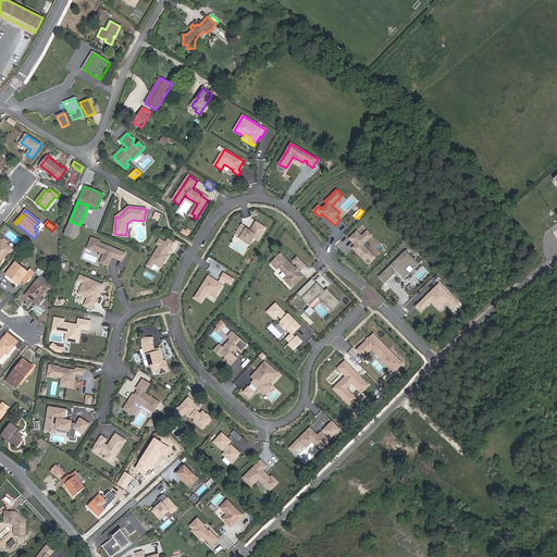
[(74,239),(79,225),(70,221),(63,235),(74,239)]
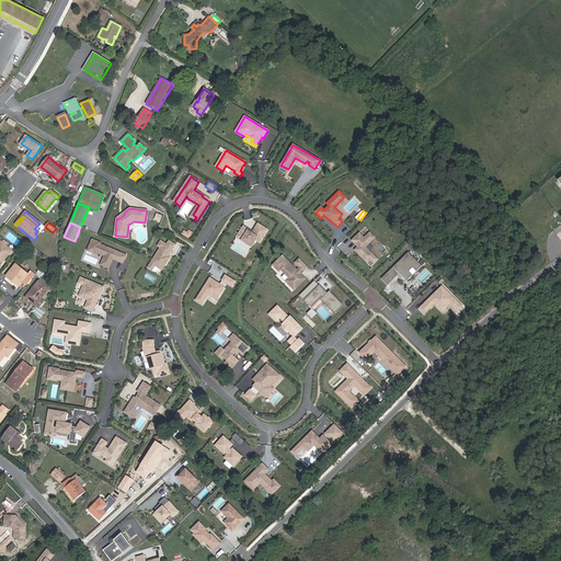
[(249,229),(243,226),(236,237),(251,247),(255,240),(260,242),(267,230),(258,224),(252,232),(252,233),(248,230),(249,229)]
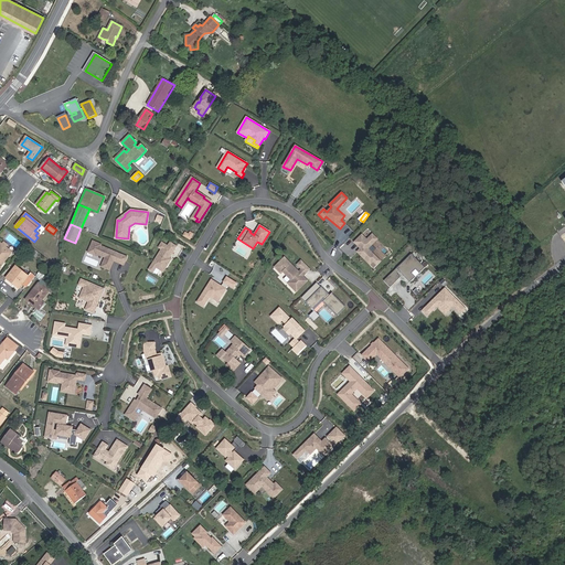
[(376,265),(381,262),(369,249),(377,240),(373,235),(368,241),(362,235),(354,243),(359,246),(361,245),(363,247),(361,249),(358,253),(370,265),(373,262),(376,265)]
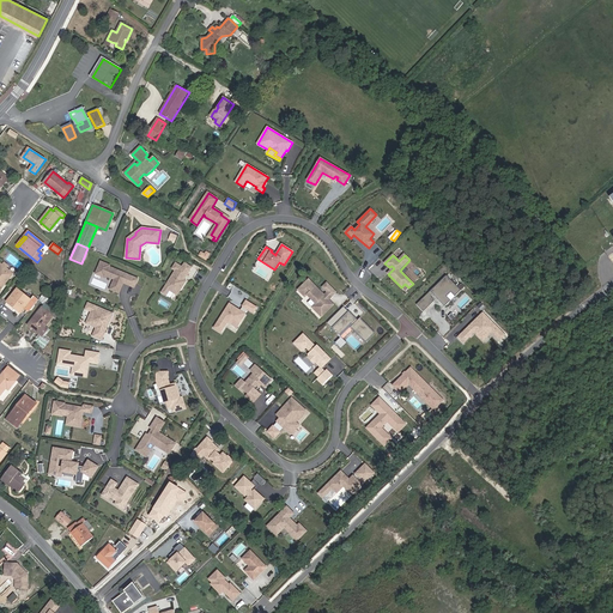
[(101,261),(95,273),(104,277),(105,275),(114,279),(109,289),(119,293),(127,274),(109,266),(110,265),(101,261)]
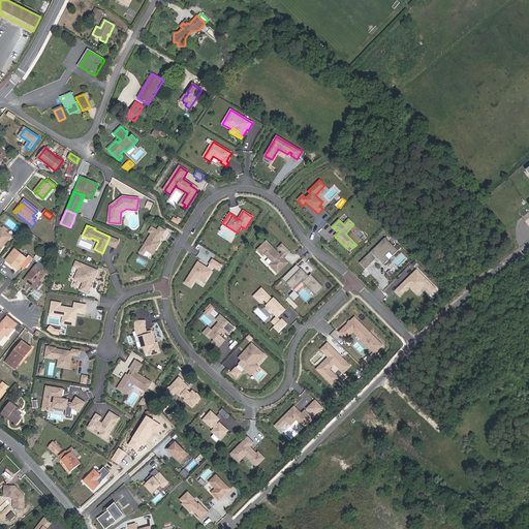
[(152,234),(139,252),(144,255),(147,250),(150,253),(153,248),(156,250),(160,243),(158,242),(157,241),(159,237),(157,236),(159,232),(163,235),(165,230),(159,227),(157,230),(152,227),(149,231),(152,234)]
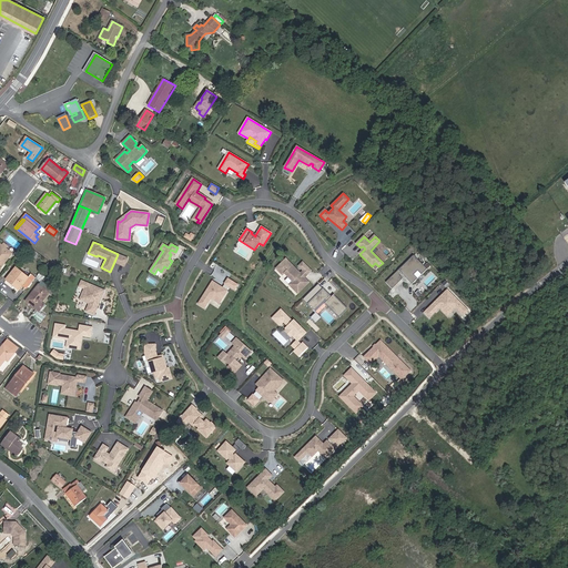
[(0,267),(12,253),(6,249),(2,245),(1,245),(0,245),(0,267)]
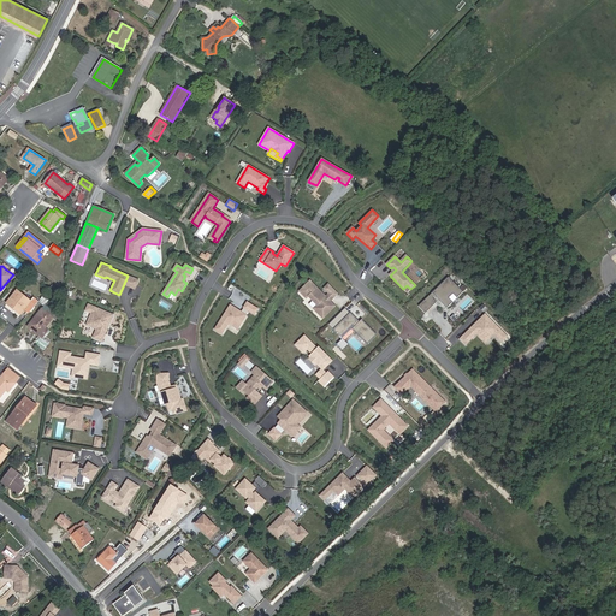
[(448,277),(419,307),(426,313),(437,302),(433,298),(436,296),(446,308),(454,302),(449,298),(454,294),(457,297),(463,291),(448,277)]
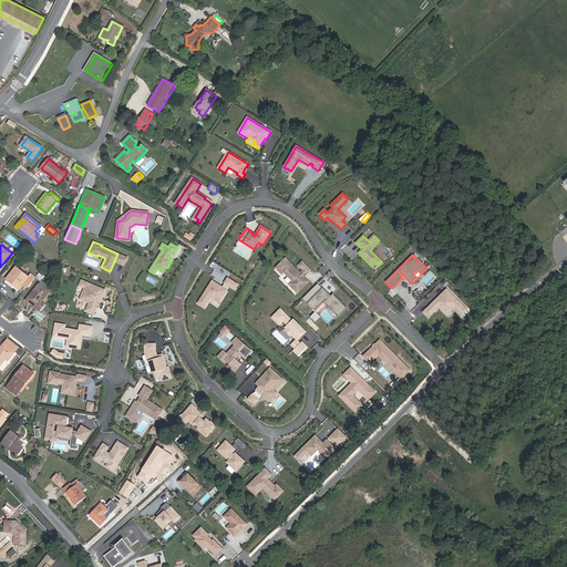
[(276,268),(282,275),(284,272),(292,280),(289,285),(298,294),(309,281),(305,277),(300,272),(286,258),(276,268)]
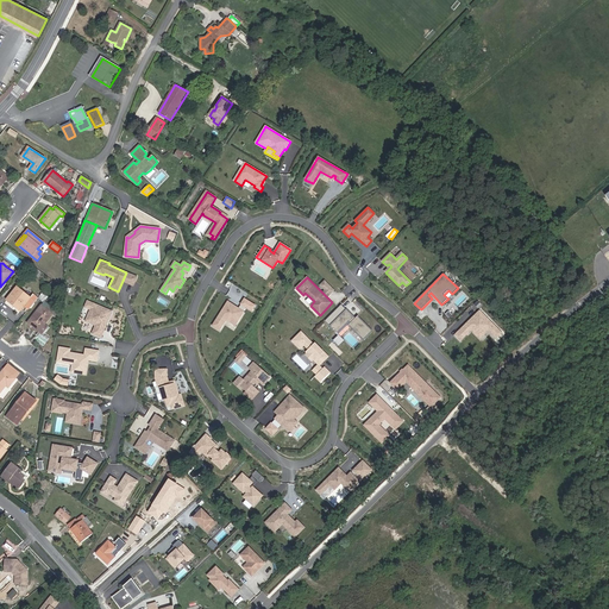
[(325,281),(320,286),(325,290),(330,295),(334,290),(325,281)]
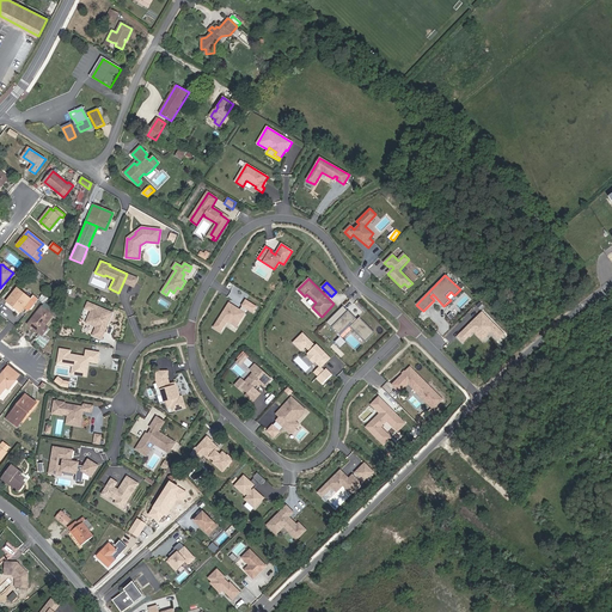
[(30,299),(17,288),(6,303),(12,306),(13,306),(13,307),(20,313),(25,308),(29,312),(38,299),(34,295),(30,299)]
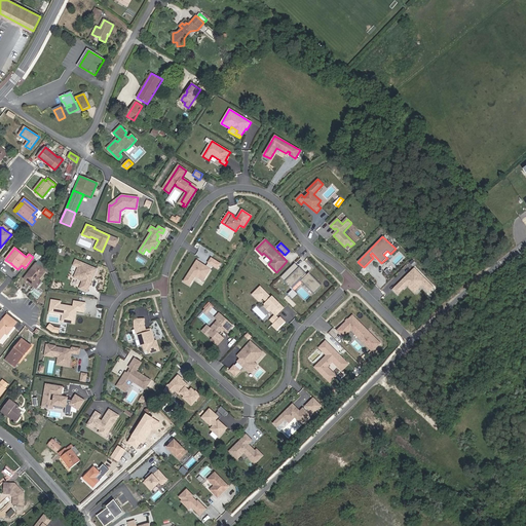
[(220,264),(211,258),(209,263),(213,265),(218,268),(220,264)]
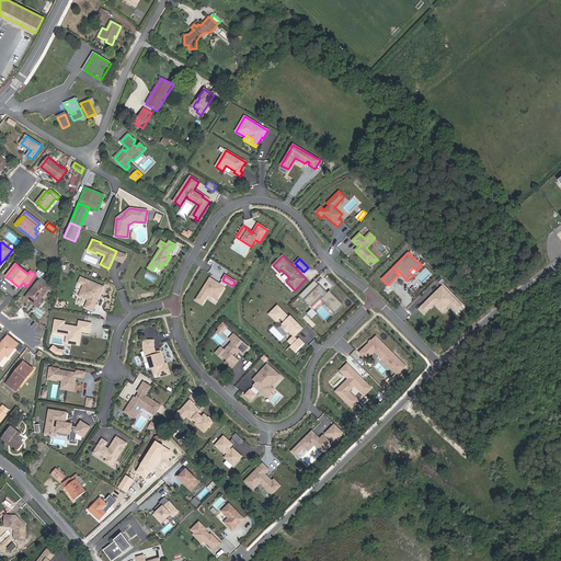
[(103,287),(81,277),(79,283),(83,285),(81,292),(86,293),(87,295),(84,298),(89,300),(86,308),(93,311),(98,299),(96,299),(98,296),(100,296),(103,287)]
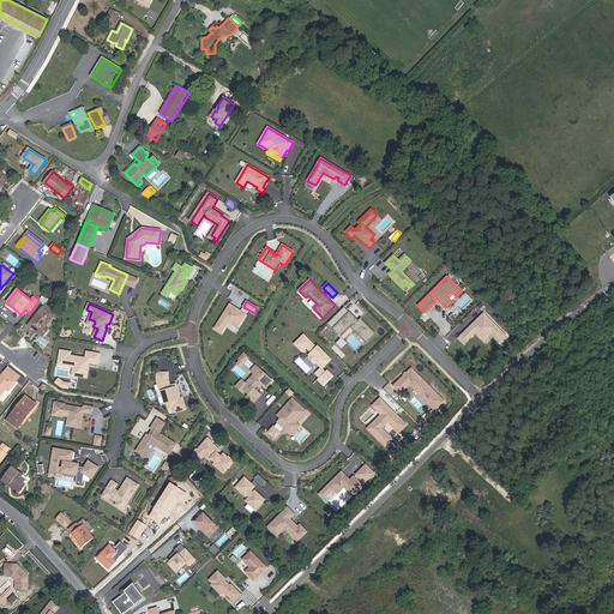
[(235,308),(230,305),(215,329),(222,332),(228,321),(234,325),(236,321),(240,324),(246,314),(240,311),(238,309),(236,311),(234,308),(235,308)]
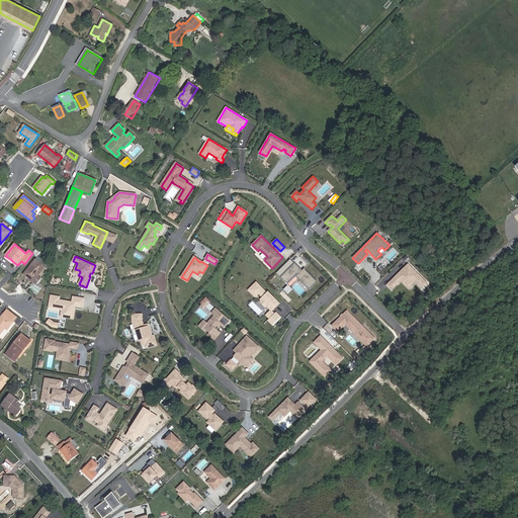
[(38,276),(45,267),(35,260),(23,275),(33,282),(38,276)]
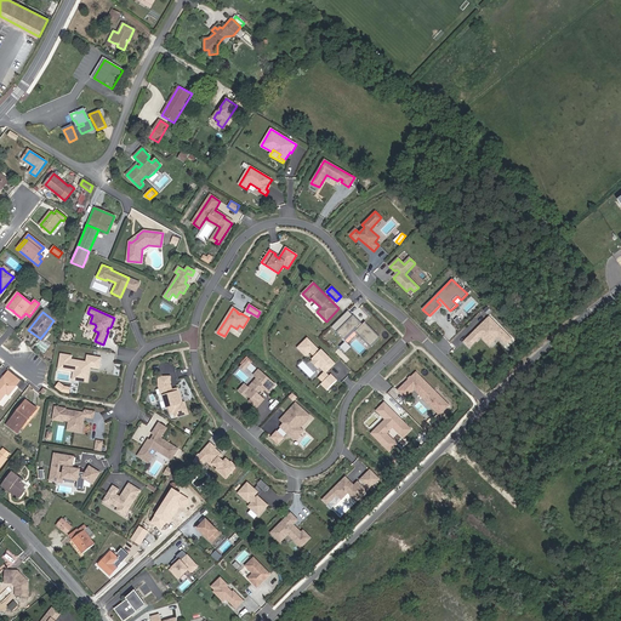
[(353,317),(336,332),(343,340),(355,329),(357,330),(355,331),(370,346),(379,337),(364,323),(362,325),(360,326),(359,325),(360,324),(353,317)]
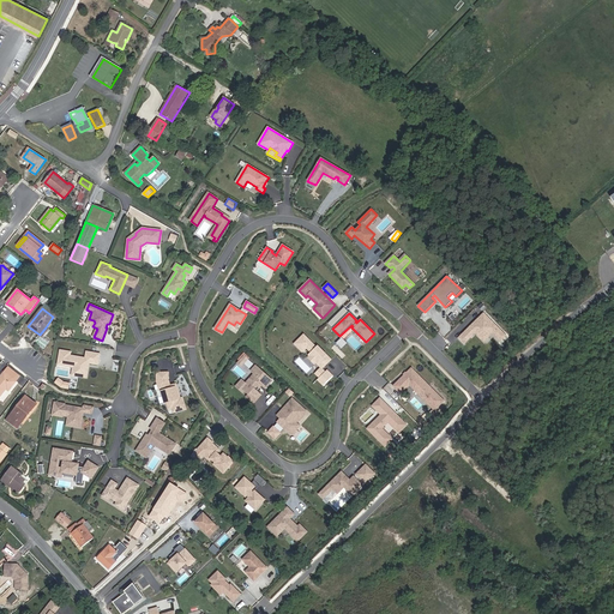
[(469,326),(475,332),(479,336),(482,332),(487,337),(493,332),(500,339),(505,336),(483,313),(477,319),(479,319),(476,323),(475,321),(469,326)]
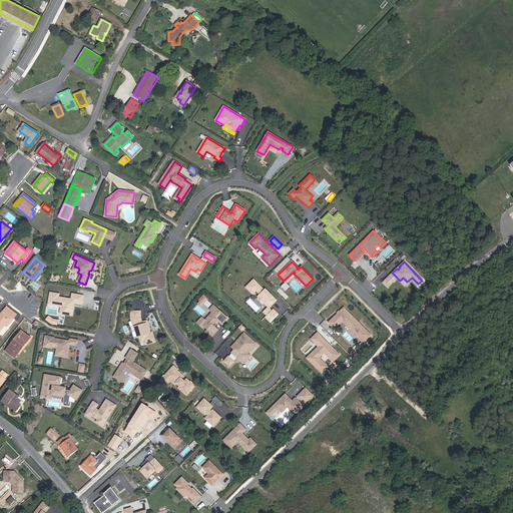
[(383,283),(388,287),(394,281),(389,276),(383,283)]
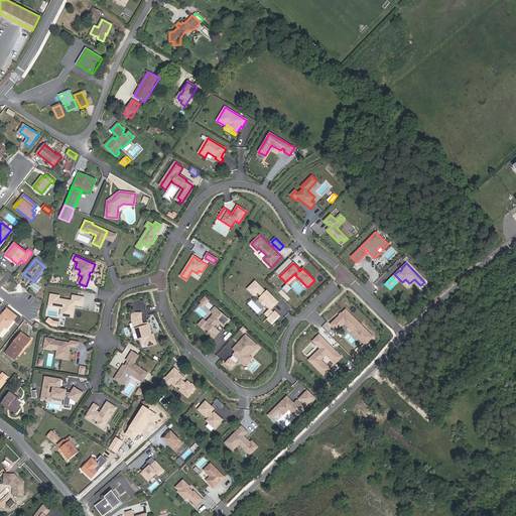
[(259,301),(264,306),(265,305),(269,308),(270,309),(276,304),(272,300),(274,298),(266,290),(265,291),(255,281),(247,289),(254,296),(258,292),(261,296),(259,298),(260,299),(259,301)]
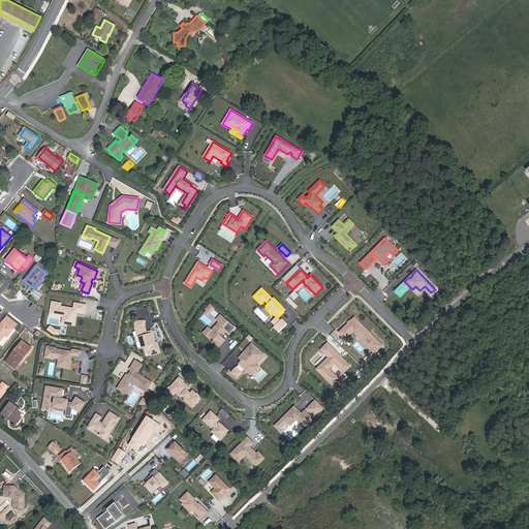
[(299,297),(294,291),(290,296),(294,301),(299,297)]
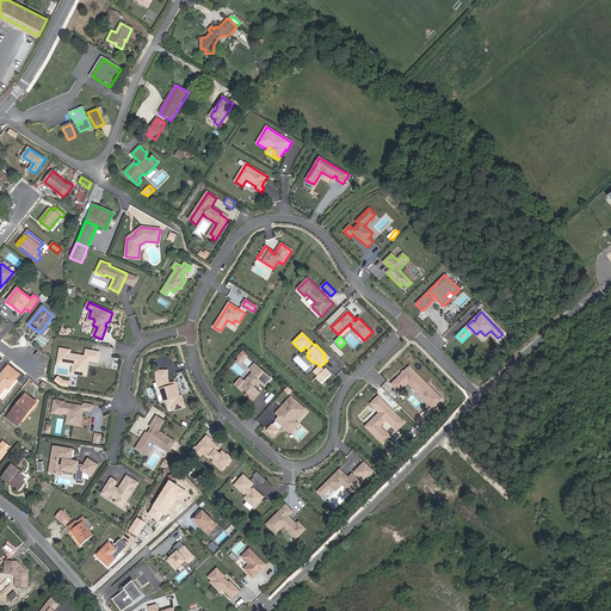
[(71,350),(60,349),(57,363),(73,365),(79,366),(76,374),(86,376),(88,362),(98,363),(99,352),(86,350),(85,357),(69,353),(71,350)]
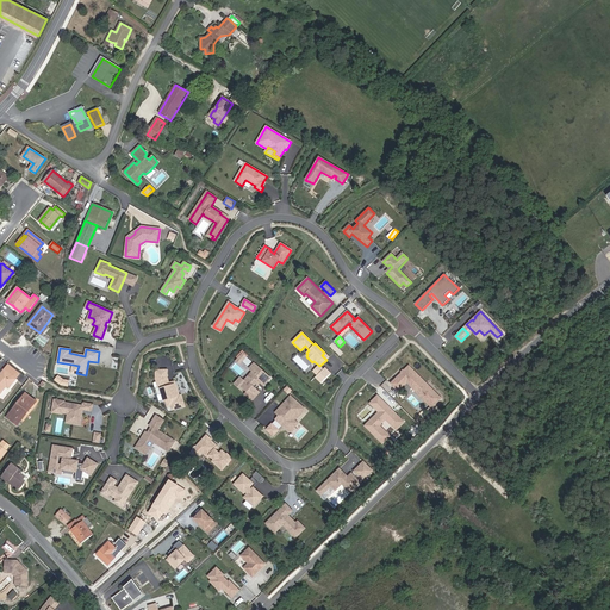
[(259,393),(253,387),(259,381),(263,386),(271,379),(254,363),(249,369),(251,372),(243,381),(240,386),(243,388),(247,392),(244,394),(251,402),(259,393)]
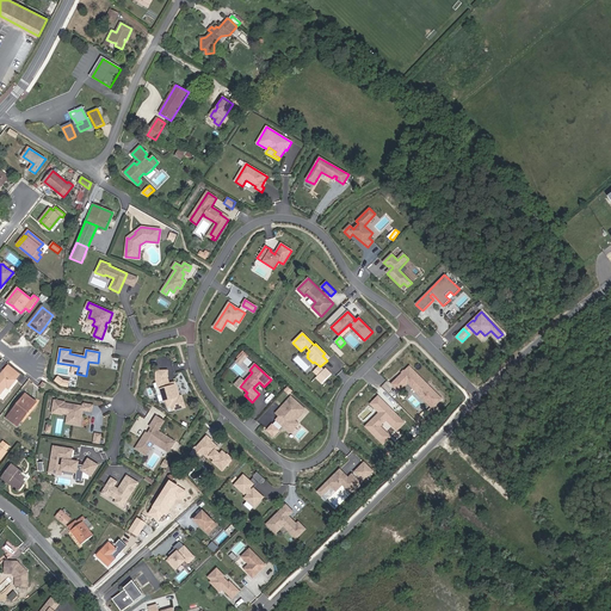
[(431,407),(440,399),(433,390),(408,365),(390,383),(394,388),(401,381),(405,384),(407,383),(431,407)]
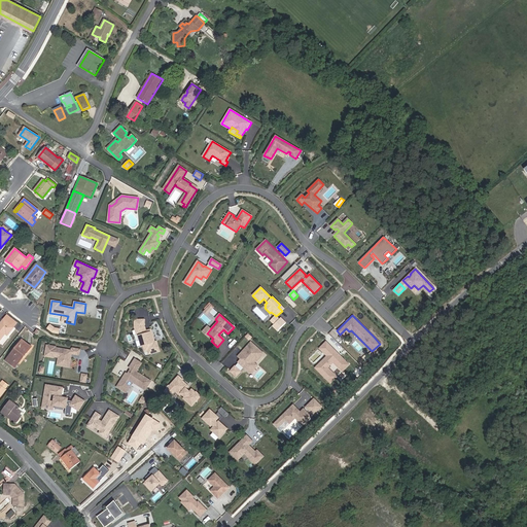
[(13,327),(16,322),(7,316),(4,320),(4,319),(0,323),(0,340),(5,334),(7,336),(13,327)]
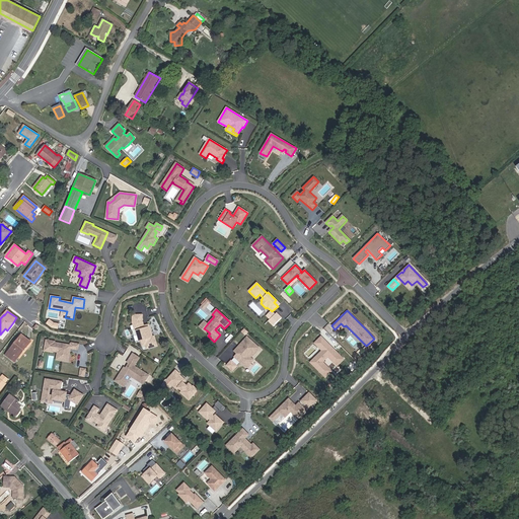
[(273,312),(272,313),(274,315),(270,319),(268,320),(273,325),(281,317),(276,313),(275,314),(273,312)]
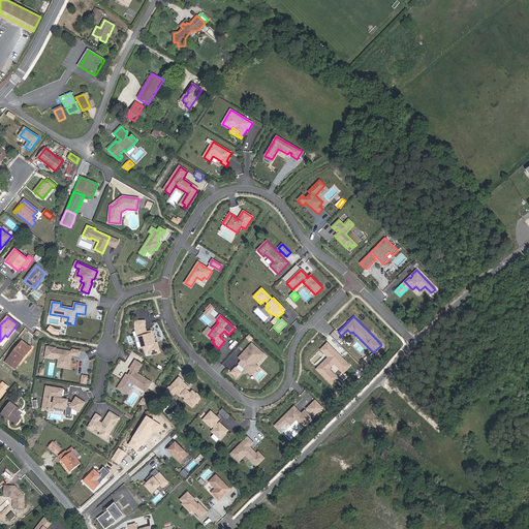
[(149,352),(150,356),(160,353),(157,343),(155,344),(152,334),(150,335),(149,333),(147,333),(145,328),(145,321),(134,322),(135,330),(136,332),(137,336),(138,336),(143,348),(144,347),(146,353),(149,352)]
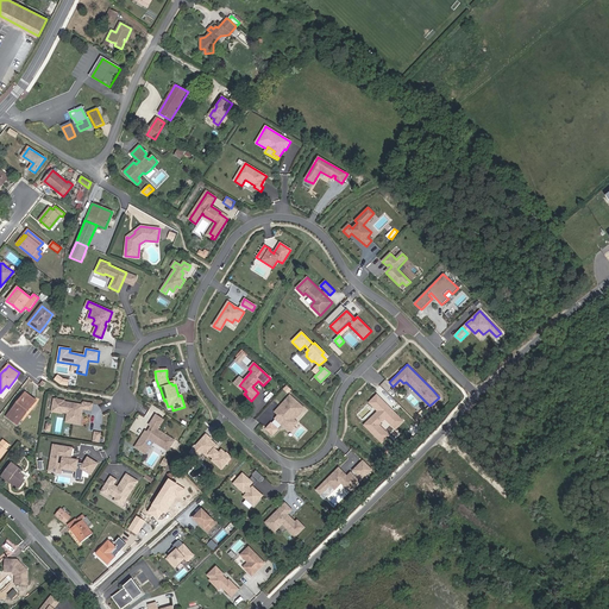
[(239,385),(243,381),(239,377),(233,384),(240,390),(243,388),(239,385)]
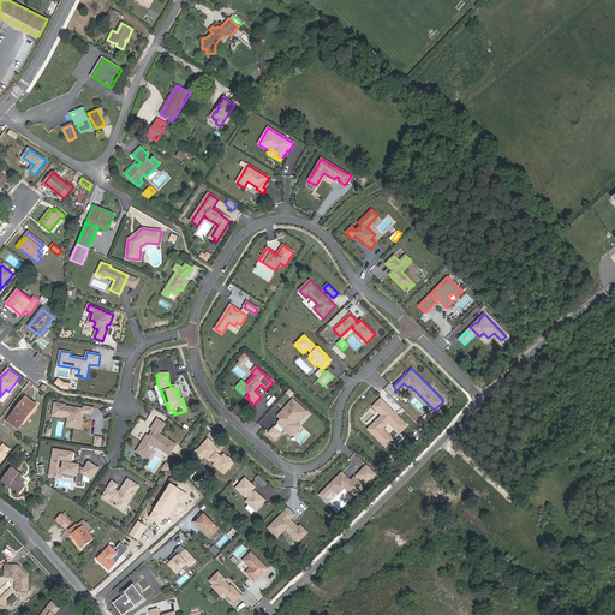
[(27,417),(35,406),(24,398),(7,419),(16,427),(25,416),(27,417)]
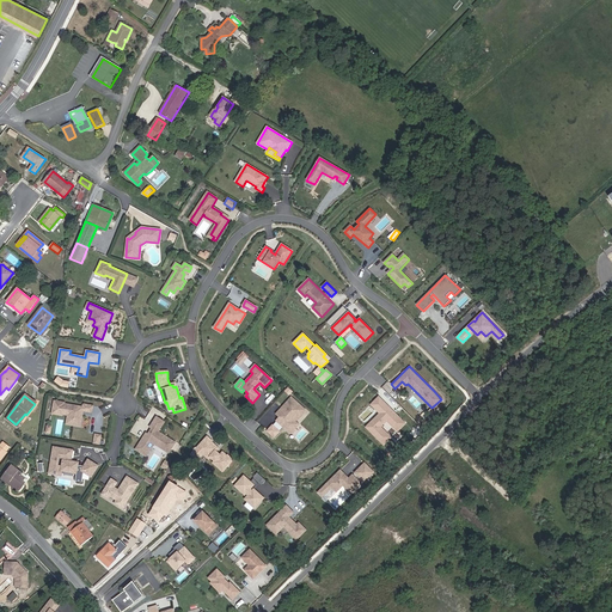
[(402,421),(377,396),(369,402),(379,411),(367,423),(383,440),(390,433),(385,429),(383,432),(377,424),(385,417),(395,428),(402,421)]
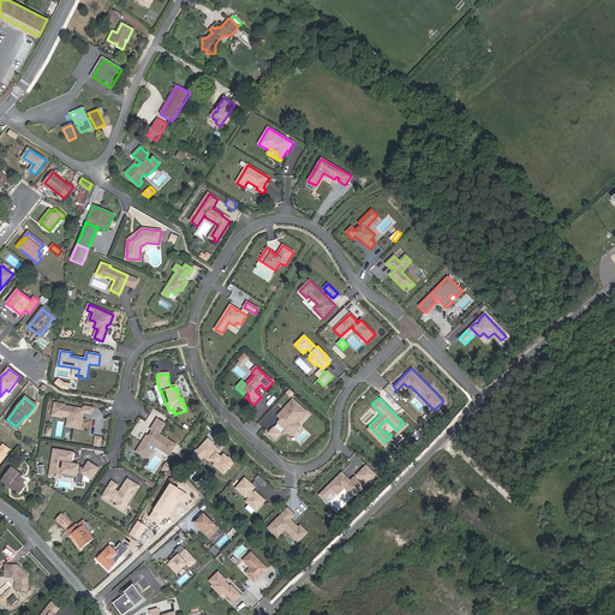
[(306,412),(292,400),(282,411),(286,413),(281,419),(278,423),(288,433),(297,423),(306,412)]
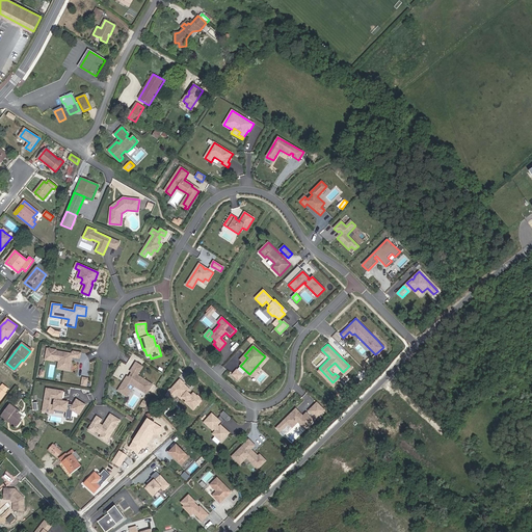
[(56,350),(47,348),(45,360),(54,362),(54,361),(59,361),(63,362),(62,370),(70,371),(72,362),(71,361),(72,358),(72,357),(80,358),(81,353),(73,351),(73,353),(56,351),(56,350)]
